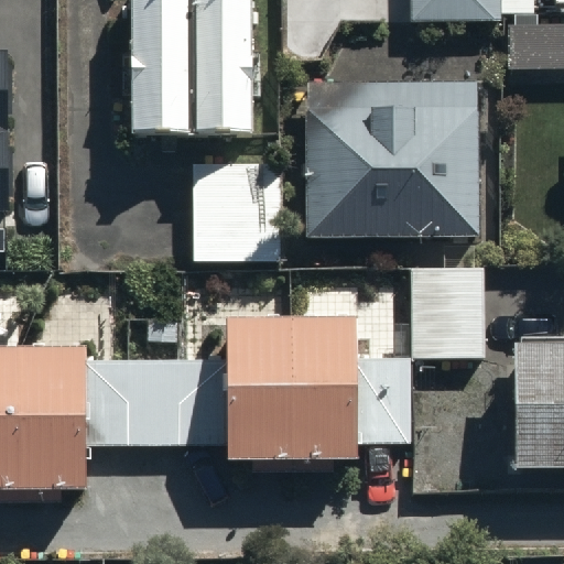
[(125,0),(122,132),(248,134),(250,0),(125,0)]
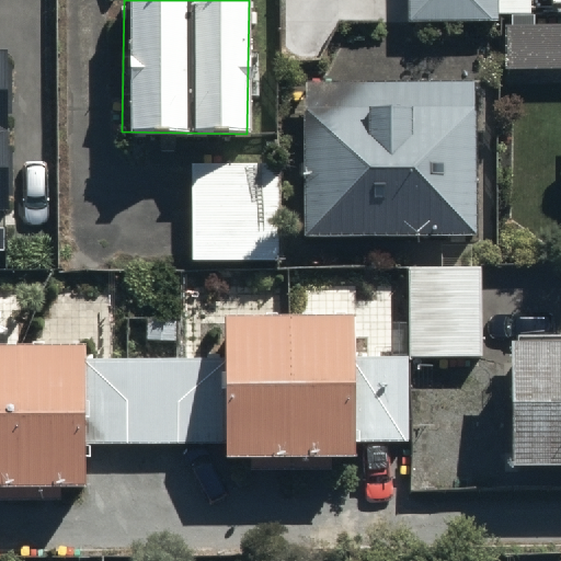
[(495,0),(410,0),(411,21),(495,21),(495,0)]
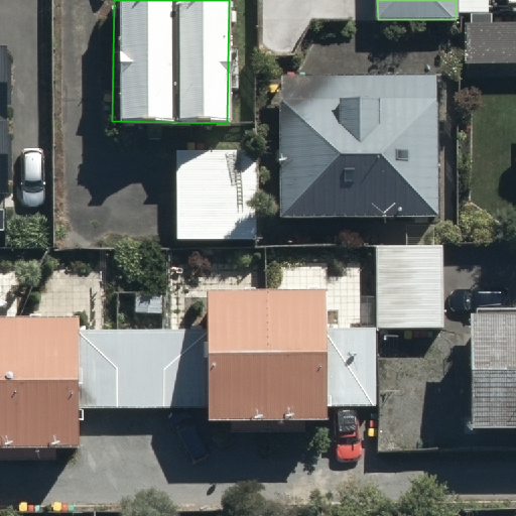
[(515,15),(460,15),(460,73),(515,73),(515,15)]
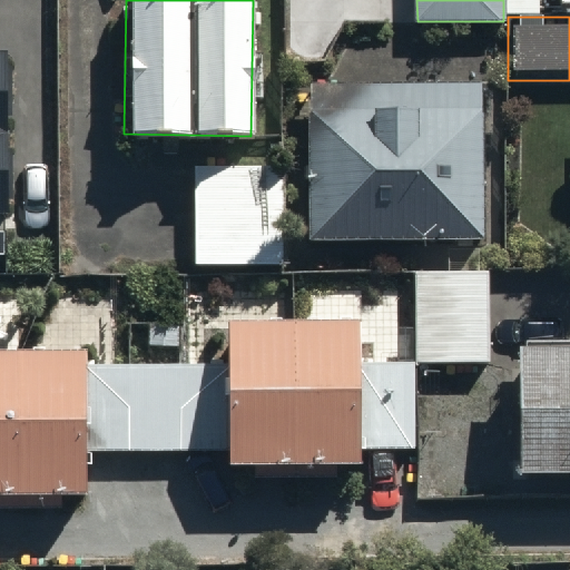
[(12,42),(0,41),(0,234),(12,235),(12,42)]
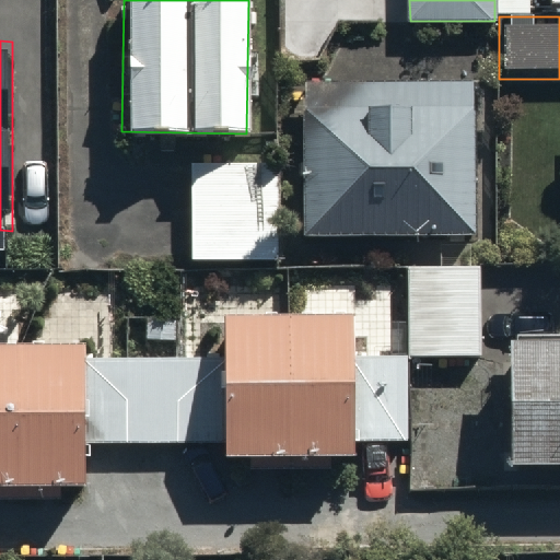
[(299,82),(299,235),(471,235),(471,82),(299,82)]
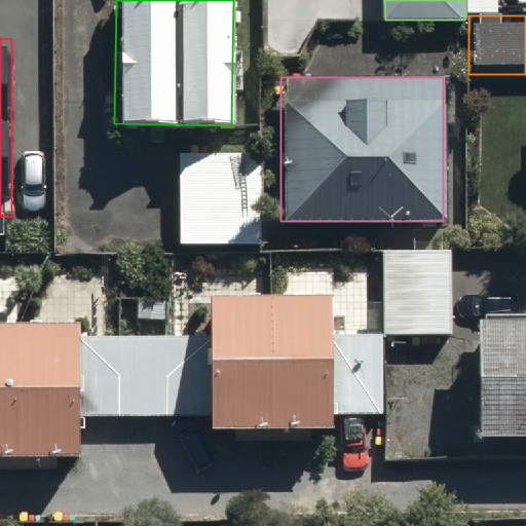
[(272,151),(177,152),(178,245),(274,243),(272,151)]
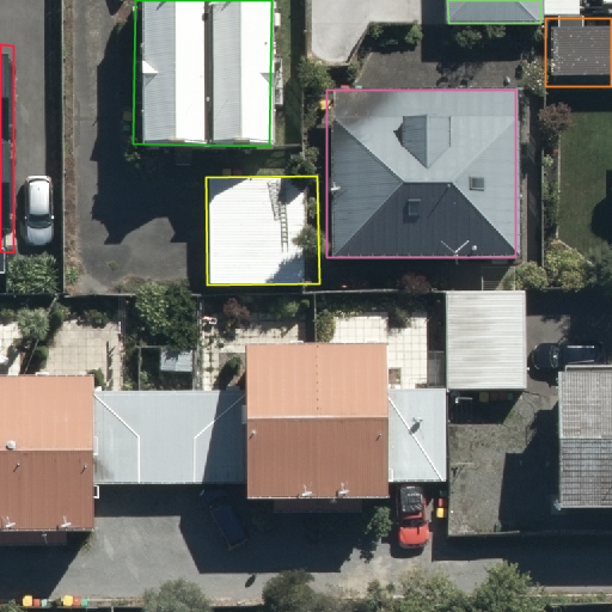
[(448,291),(448,387),(524,386),(522,289),(448,291)]
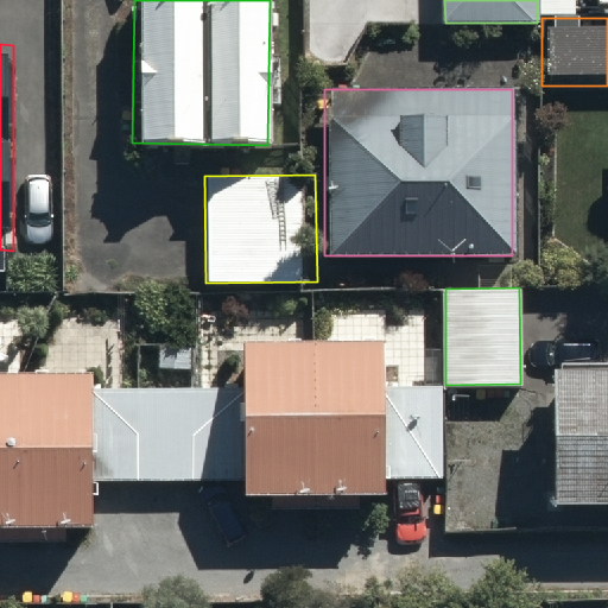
[(0,526),(88,527),(88,483),(235,483),(236,496),(378,498),(378,480),(441,480),(441,386),(381,386),(381,341),(236,341),(236,385),(86,384),(87,371),(0,369),(0,526)]
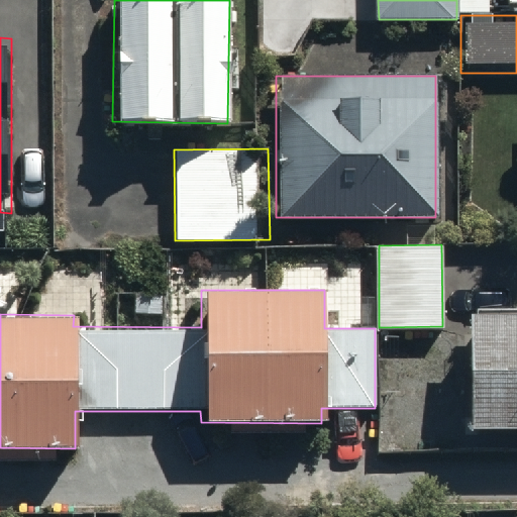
[(516,314),(462,314),(463,426),(516,426),(516,314)]
